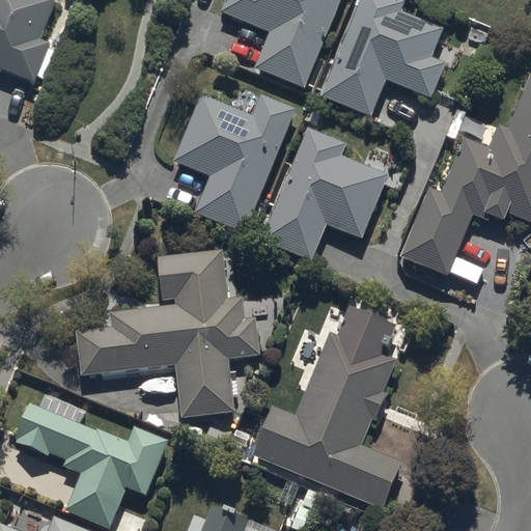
[(0,0),(0,68),(34,82),(52,44),(40,40),(57,1),(55,0),(0,0)]
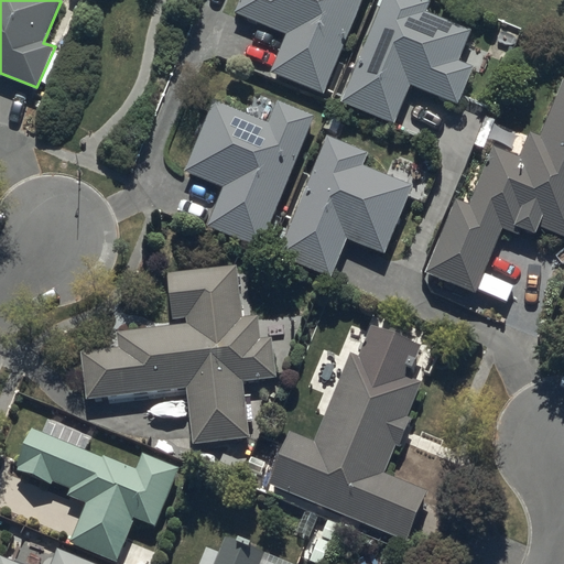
[(240,0),(235,14),(284,35),(270,71),(324,93),(361,0),(240,0)]
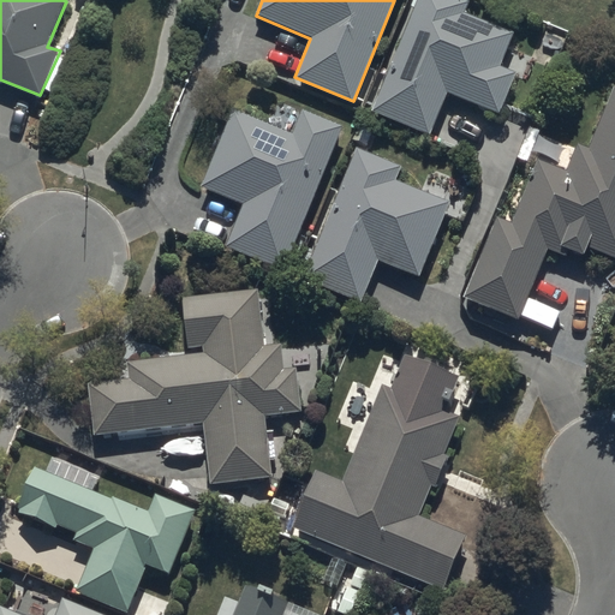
[(464,0),(418,0),(375,109),(429,132),(446,90),(502,113),(518,73),(502,66),(517,31),(466,11),(470,3),(464,0)]
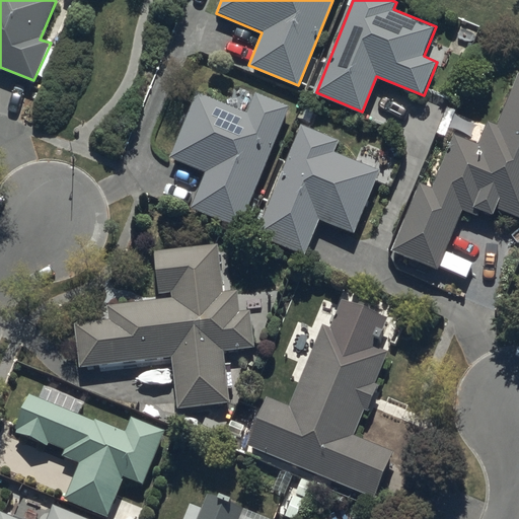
[(421,181),(390,252),(439,271),(461,209),(480,215),(483,210),(495,213),(498,208),(518,217),(518,75),(517,74),(499,124),(489,121),(480,142),(455,135),(434,187),(421,181)]
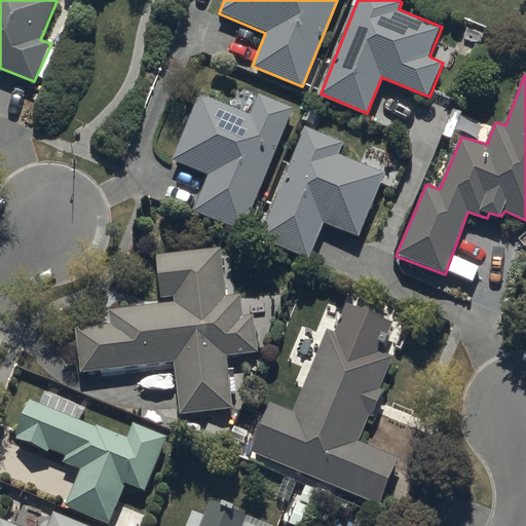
[(249,112),(198,91),(170,160),(211,178),(196,212),(247,233),(298,110),(257,92),(249,112)]
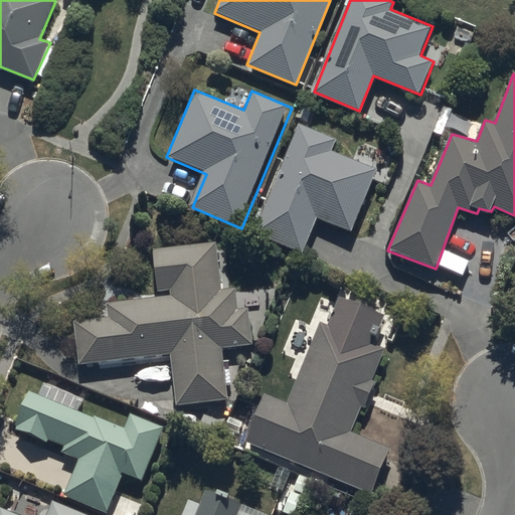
[(299,124),(256,231),(304,249),(317,218),(351,232),(376,169),(332,151),(337,139),(299,124)]
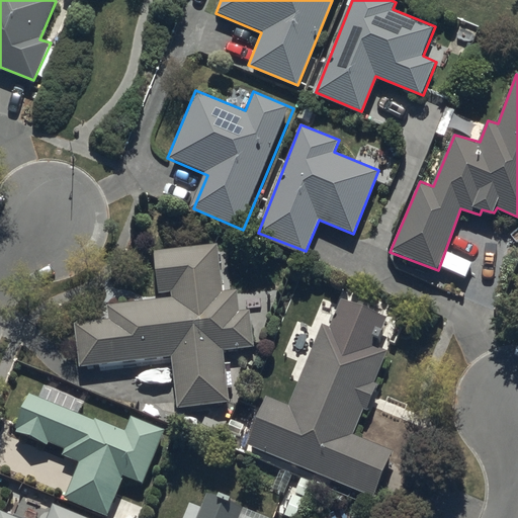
[(109,317),(75,323),(81,367),(169,358),(176,410),(232,403),(224,350),(257,344),(253,310),(242,310),(239,289),(223,291),(219,245),(157,250),(160,292),(173,292),(173,298),(107,305),(109,317)]
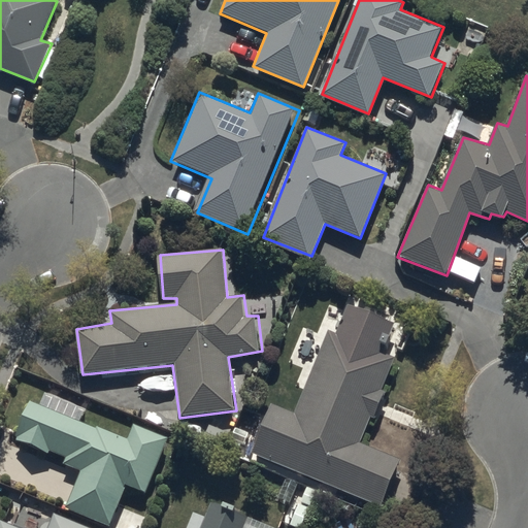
[(271,405),(255,452),(382,504),(400,459),(362,443),(396,358),(384,351),(396,323),(347,303),(337,330),(329,326),(294,411),(271,405)]
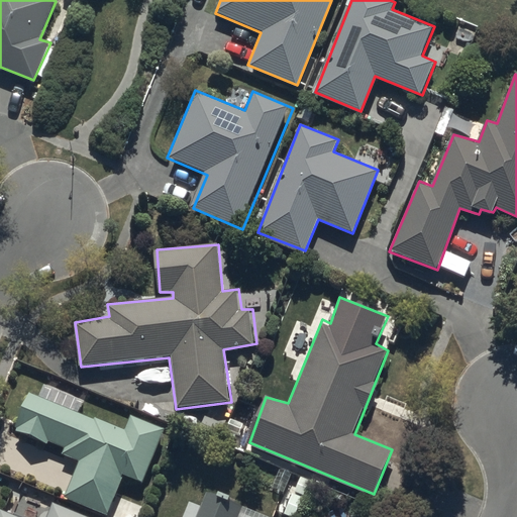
[(79,461),(66,498),(108,515),(124,476),(144,483),(165,431),(131,416),(125,427),(29,393),(16,425),(66,445),(62,452),(79,461)]
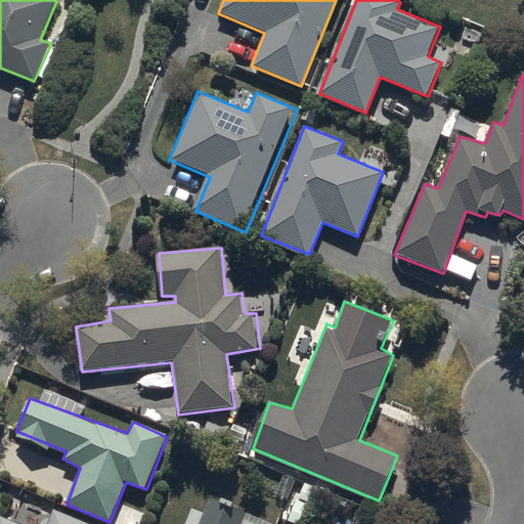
[(199,523),(245,523),(250,512),(209,499),(199,523)]
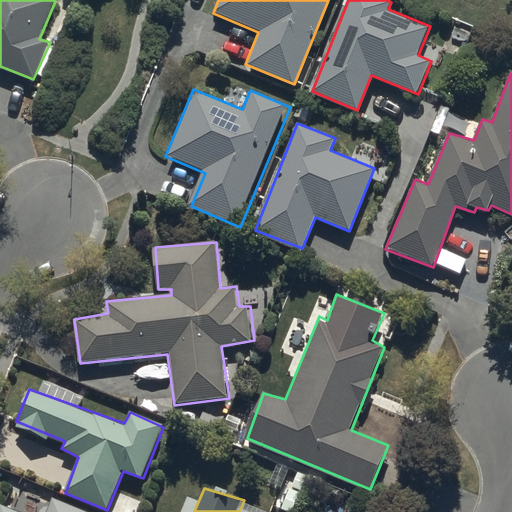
[(45,511),(21,511),(3,504),(0,510),(0,511),(83,511),(51,500),(45,511)]
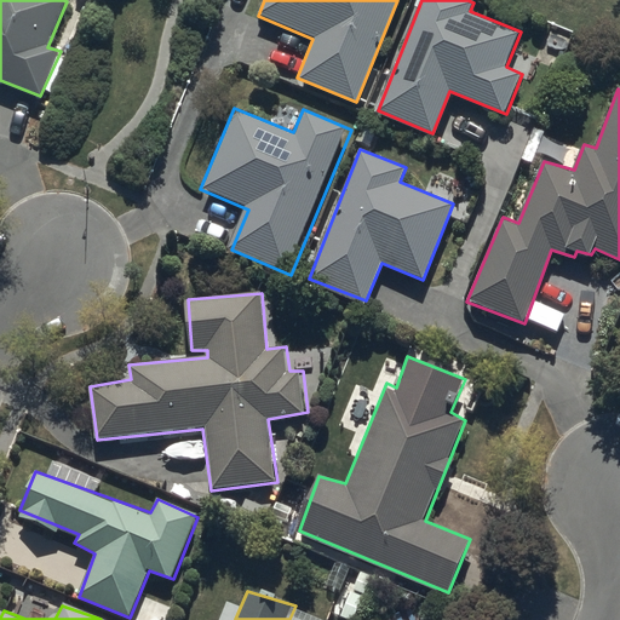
All buildings are outlined.
